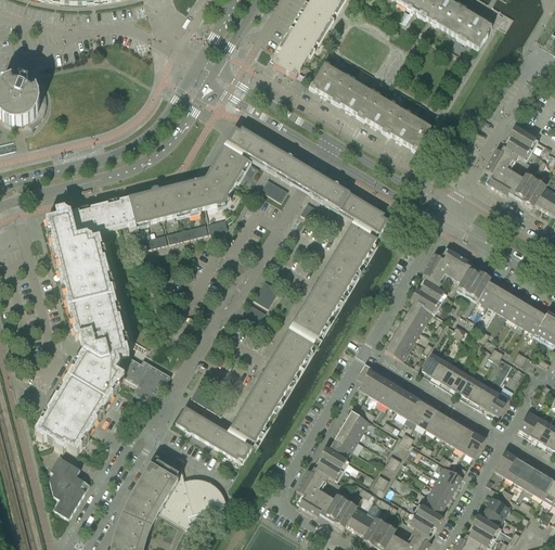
[(332,14),(309,0),(287,37),(310,51),(332,14)]
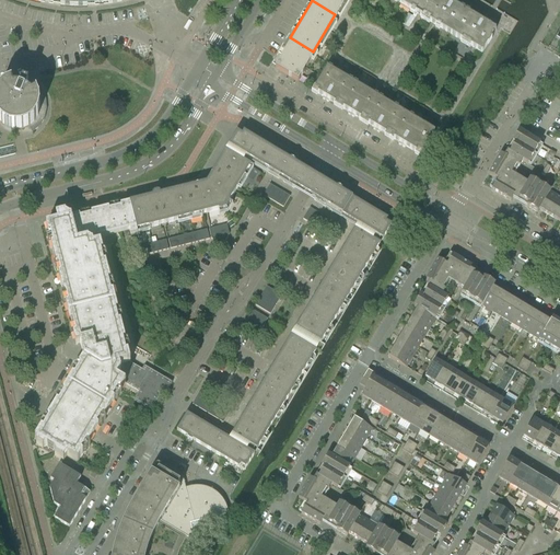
[(312,0),(335,14),(343,0),(312,0)]
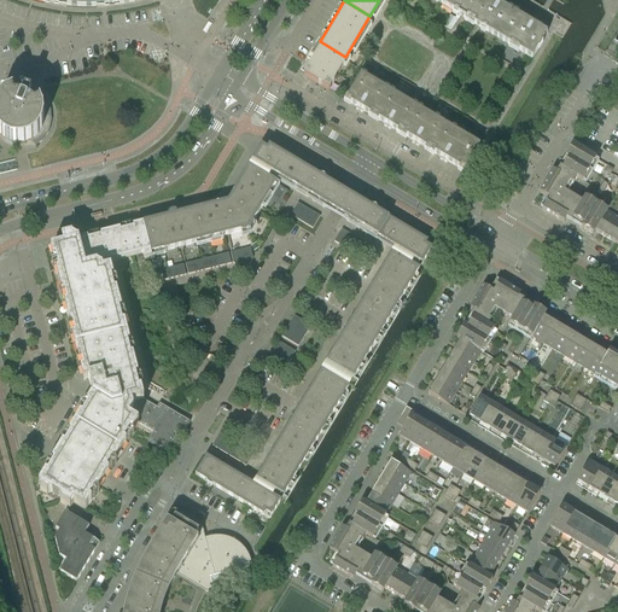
[(444,0),(470,16),(478,0),(444,0)]
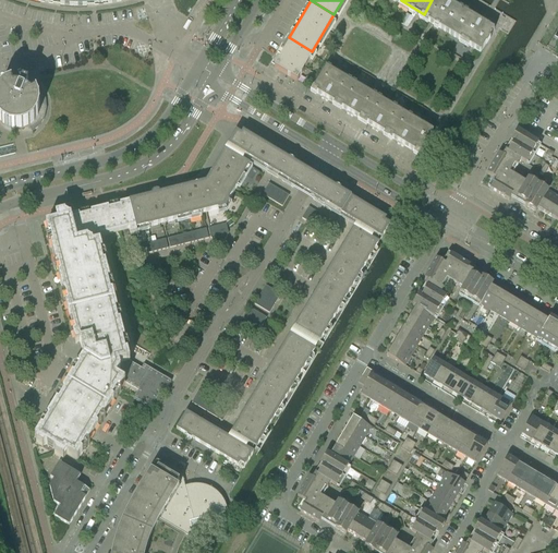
[(461,5),(453,0),(432,0),(424,14),(451,31),(465,8),(464,7),(465,5),(462,4),(461,5)]
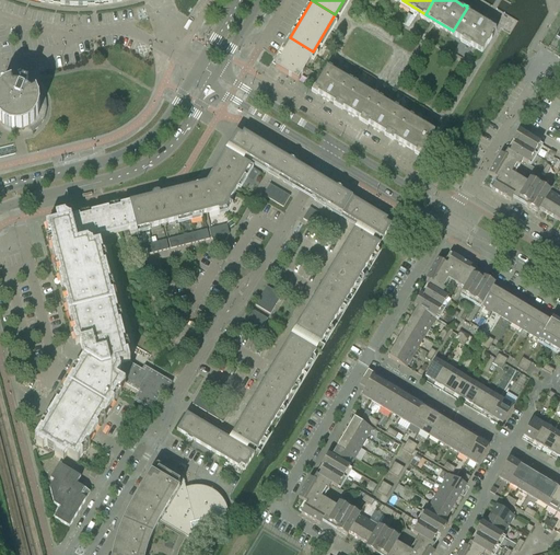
[(496,25),(470,10),(471,9),(468,7),(467,8),(453,31),(481,48),(487,39),(488,41),(491,34),(490,34),(496,25)]
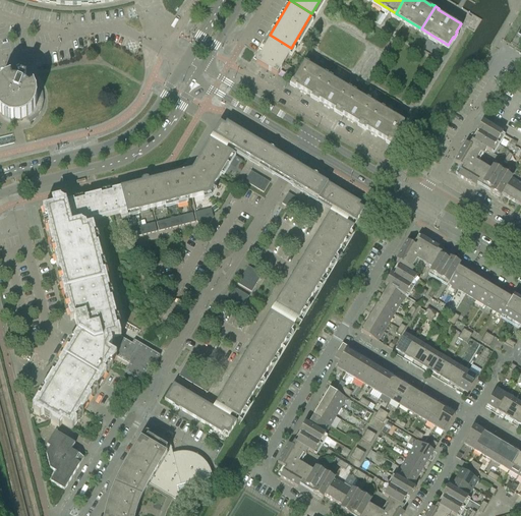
[(270,35),(262,49),(255,59),(277,71),(283,61),(281,60),(284,56),(285,57),(291,48),(270,35)]
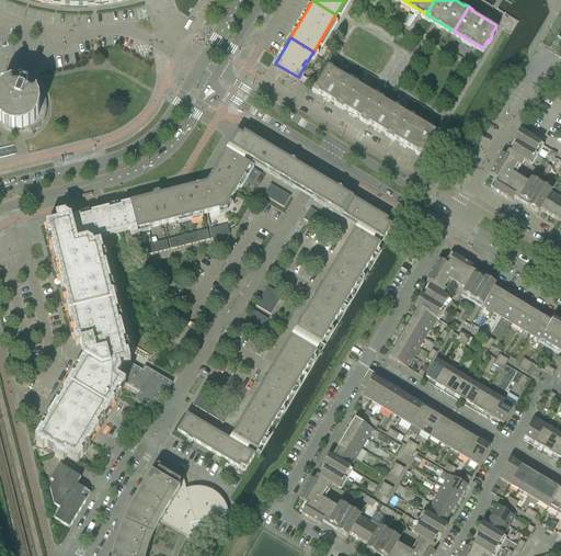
[(348,76),(332,66),(332,65),(329,63),(329,64),(327,63),(313,86),(340,102),(353,78),(352,78),(353,77),(350,75),(348,76)]
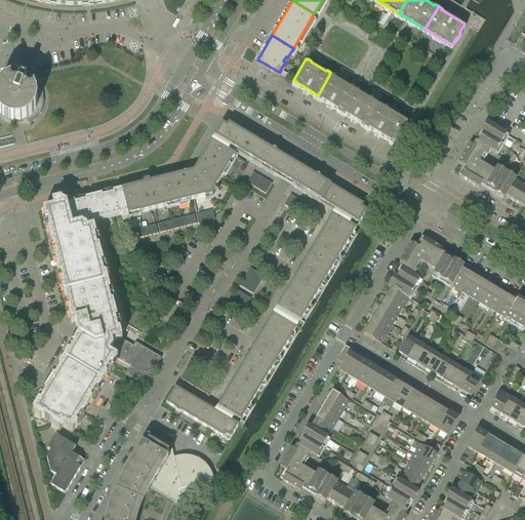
[(332,73),(331,74),(330,73),(318,95),(341,109),(354,87),(354,86),(351,84),(351,85),(334,76),(335,75),(332,73)]
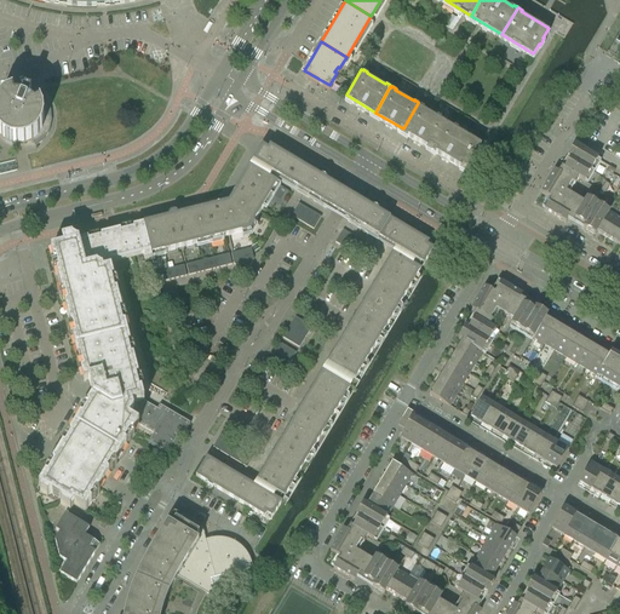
[(16,103),(12,89),(5,91),(0,95),(0,130),(3,132),(9,136),(17,138),(24,137),(32,135),(35,142),(44,133),(49,125),(51,115),(51,104),(46,95),(39,87),(34,93),(30,92),(32,90),(24,87),(19,102),(16,103)]
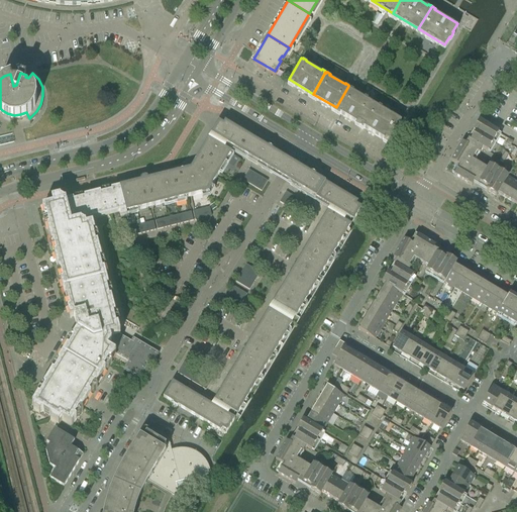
[(364,95),(357,92),(352,89),(353,88),(350,86),(349,87),(348,86),(336,107),(359,121),(372,100),(367,97),(368,96),(365,94),(364,95)]
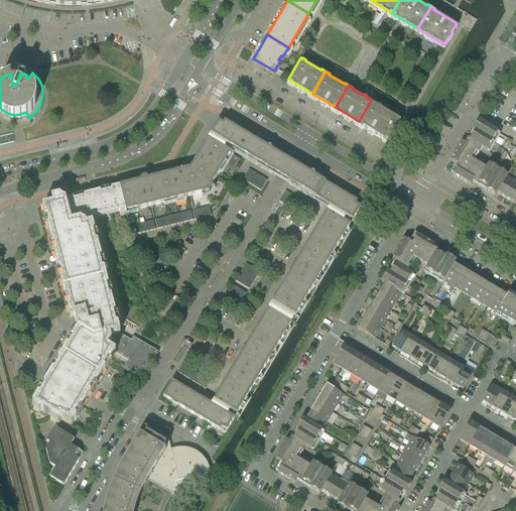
[(377,103),(371,100),(359,121),(387,138),(392,131),(393,131),(396,126),(395,125),(400,117),(380,105),(381,104),(378,102),(377,103)]
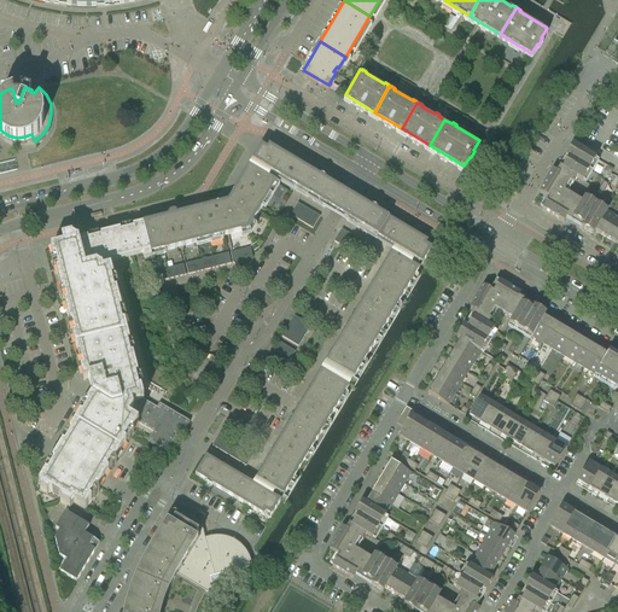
[(313,168),(262,138),(251,156),(302,186),(313,168)]
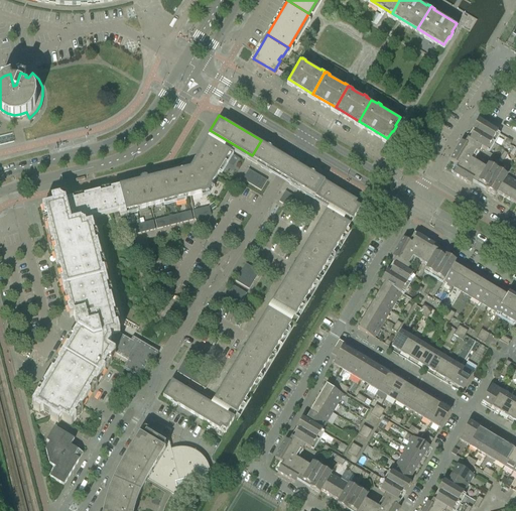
[(471,180),(474,175),(475,176),(478,177),(487,182),(485,185),(495,192),(497,188),(496,188),(506,171),(488,160),(486,164),(483,162),(482,161),(474,156),(479,148),(480,146),(481,143),(486,146),(492,137),(497,128),(478,116),(472,126),(475,127),(468,139),(467,140),(462,137),(450,156),(459,161),(453,169),(471,180)]
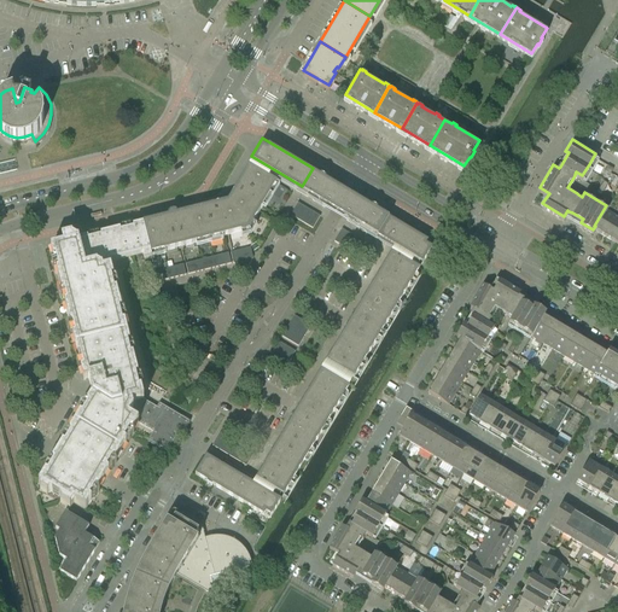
[(249,161),(227,197),(249,226),(254,219),(252,217),(277,178),(249,161)]
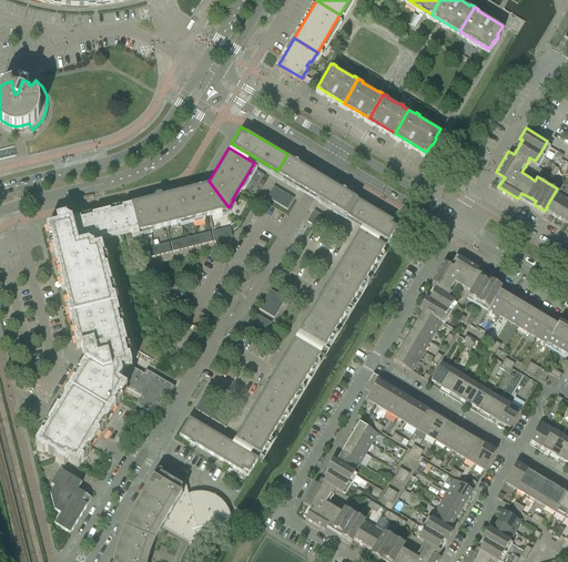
[(294,157),(287,154),(277,171),(310,190),(320,173),(298,161),(300,160),(294,156),(294,157)]
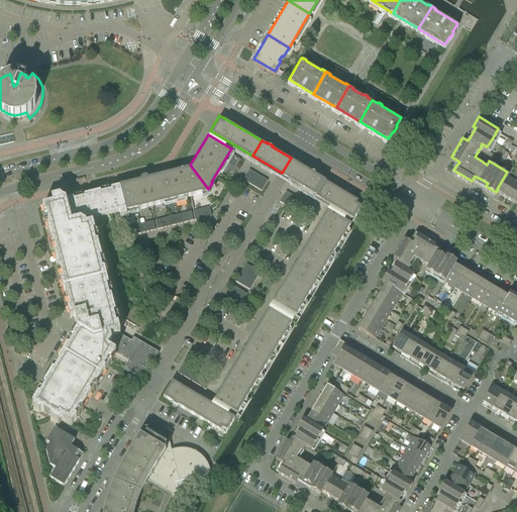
[(292,158),(291,158),(282,173),(282,174),(311,191),(320,176),(315,172),(315,171),(311,169),(310,170),(292,158)]
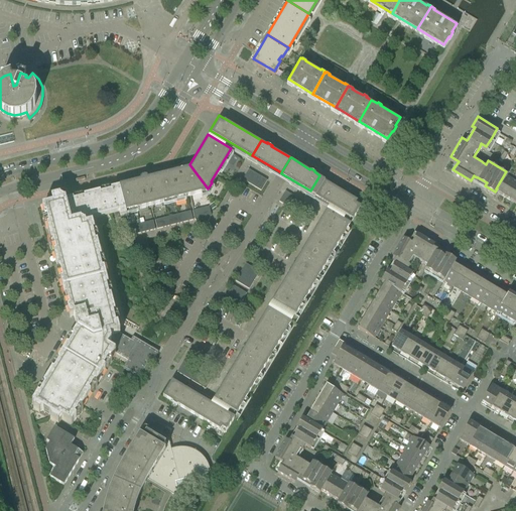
[(208,188),(189,164),(167,169),(174,196),(201,189),(202,190),(208,188)]
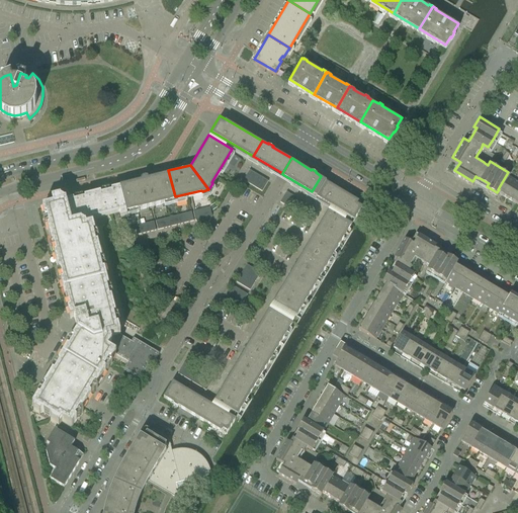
[(249,166),(243,176),(262,187),(268,176),(249,166)]
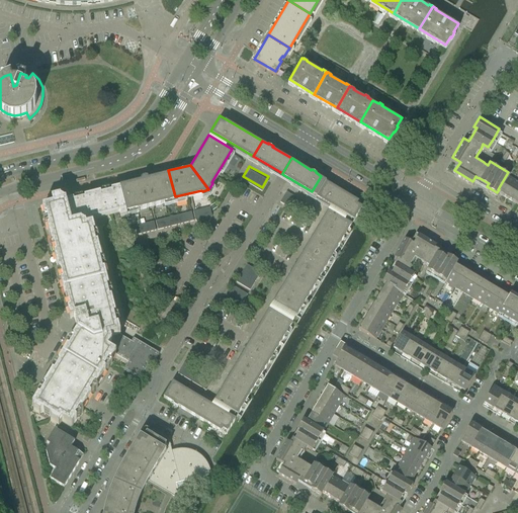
[(119,182),(119,183),(126,208),(175,196),(168,170),(148,175),(148,174),(141,176),(141,177),(119,182)]
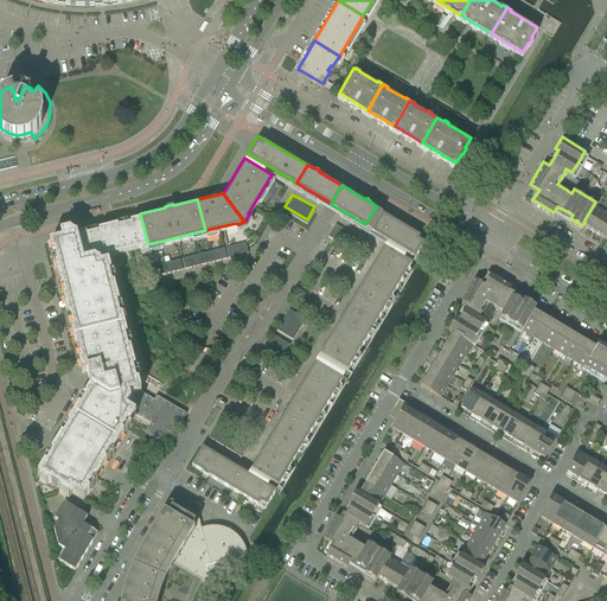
[(583,222),(585,222),(594,228),(606,208),(595,202),(583,222)]
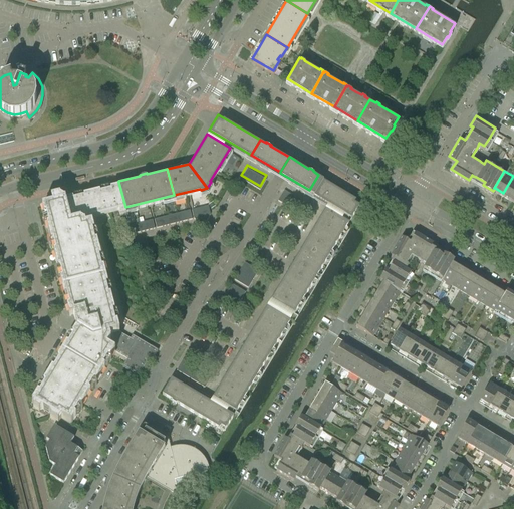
[(360,199),(318,175),(309,190),(351,215),(360,199)]
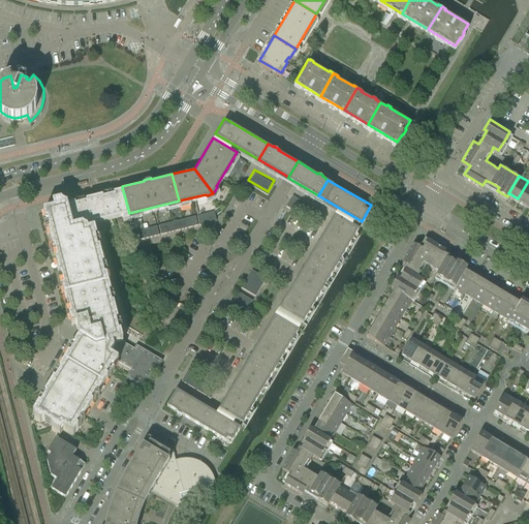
[(528,181),(518,198),(527,204),(528,201),(528,181)]
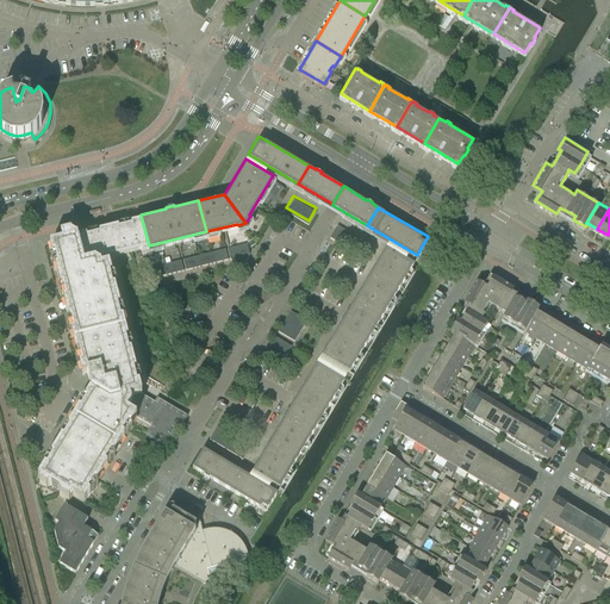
[(142,388),(131,347),(129,348),(125,335),(128,335),(123,315),(120,315),(117,303),(119,302),(114,282),(112,282),(110,271),(112,269),(107,254),(141,246),(142,251),(149,250),(149,246),(141,216),(131,218),(131,220),(118,224),(118,222),(99,226),(99,229),(87,232),(86,230),(76,232),(76,234),(73,235),(70,228),(60,230),(62,237),(50,241),(53,250),(55,250),(57,263),(55,263),(60,282),(62,282),(66,294),(63,296),(68,315),(70,315),(74,327),(72,328),(76,347),(79,347),(80,353),(75,354),(76,357),(80,360),(82,371),(87,369),(91,385),(86,393),(82,394),(78,402),(79,404),(68,422),(64,423),(61,430),(62,433),(51,450),(48,452),(44,458),(44,461),(37,473),(38,473),(39,478),(39,479),(47,483),(51,481),(54,479),(63,485),(60,490),(58,491),(69,497),(73,490),(85,498),(91,489),(93,487),(98,480),(97,478),(107,460),(136,412),(151,421),(145,430),(159,439),(162,439),(165,439),(167,436),(174,424),(178,427),(187,411),(157,392),(154,397),(141,388),(142,388)]
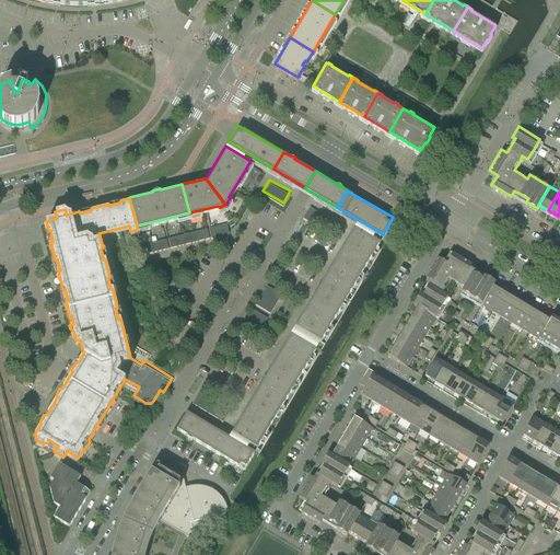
[(340,221),(310,203),(303,215),(334,233),(340,221)]
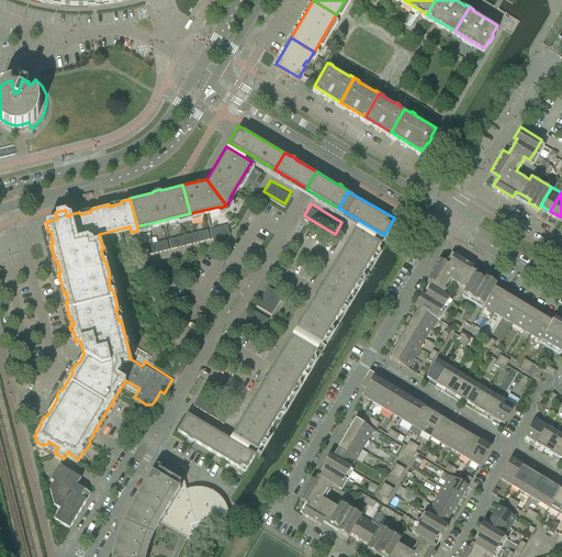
[(229,230),(227,220),(210,225),(212,234),(223,242),(229,230)]
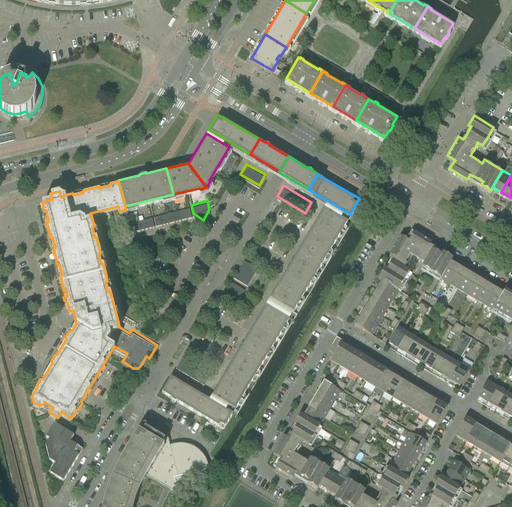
[(324,204),(304,238),(327,252),(347,218),(324,204)]
